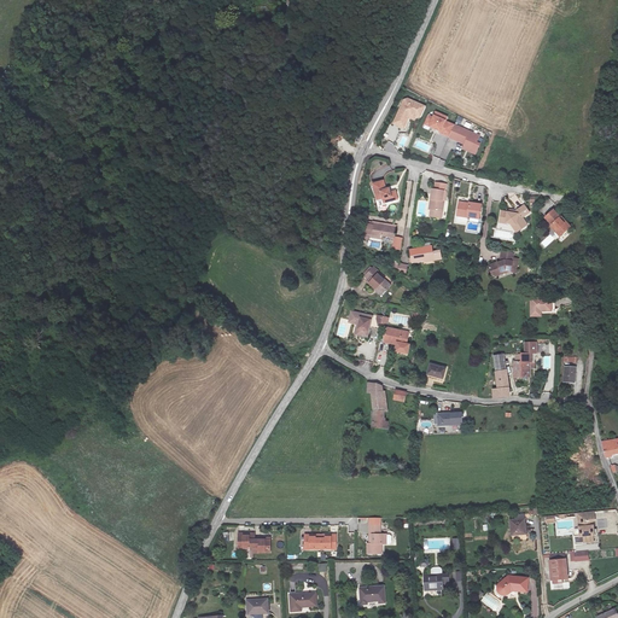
[(403,99),(392,124),(406,130),(410,118),(420,122),(427,105),(409,98),(403,99)]
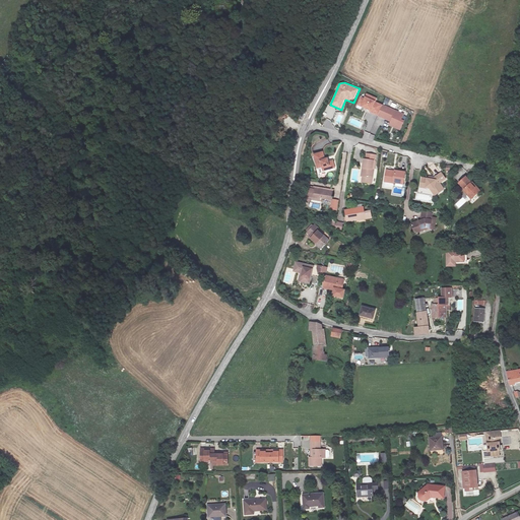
[(361,95),(356,105),(372,110),(371,113),(378,115),(383,105),(376,102),(378,99),(367,93),(366,98),(361,95)]
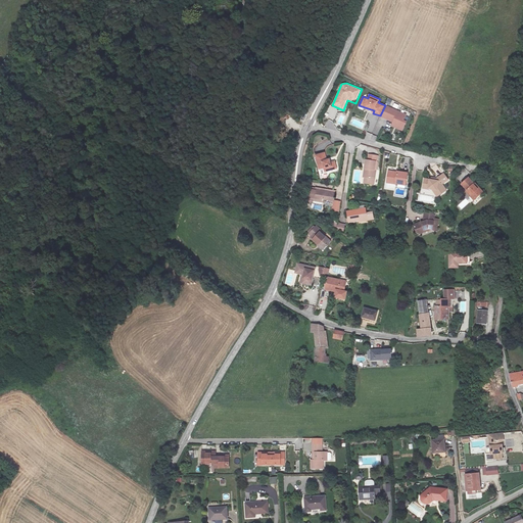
[(392,123),(391,126),(402,131),(408,121),(405,120),(407,113),(385,104),(385,105),(380,115),(380,117),(392,123)]
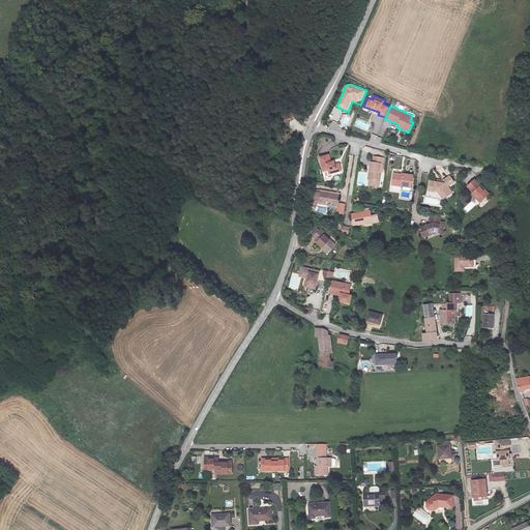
[(329,118),(337,122),(344,112),(334,107),(329,118)]
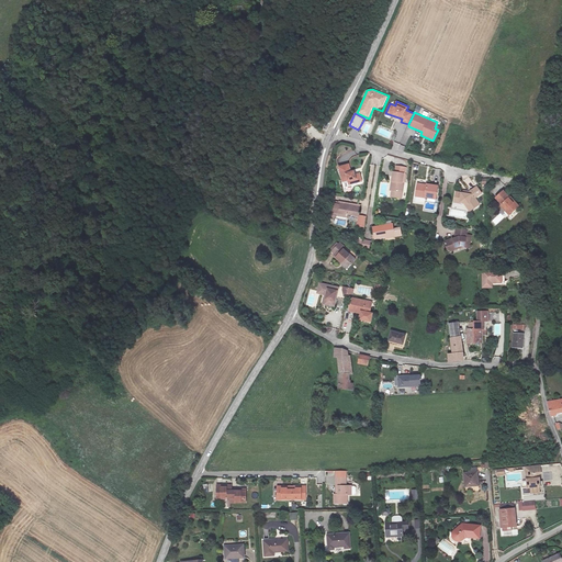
[(360,132),(368,137),(374,126),(366,121),(360,132)]
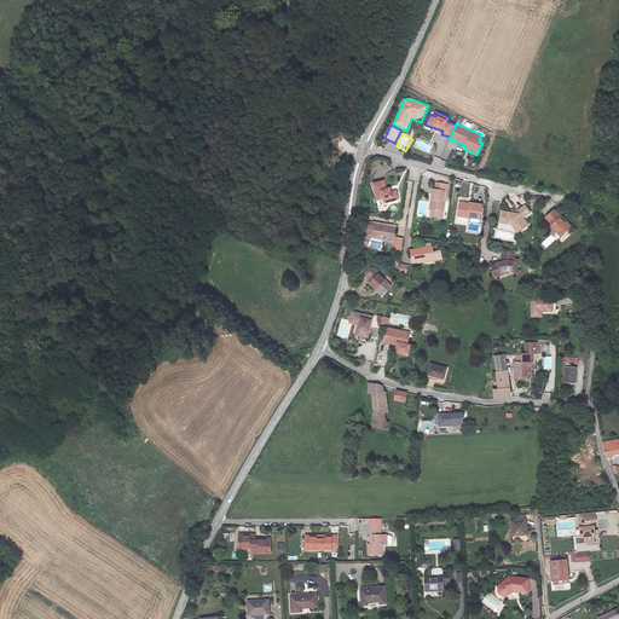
[(386,151),(394,154),(397,144),(387,142),(386,151)]
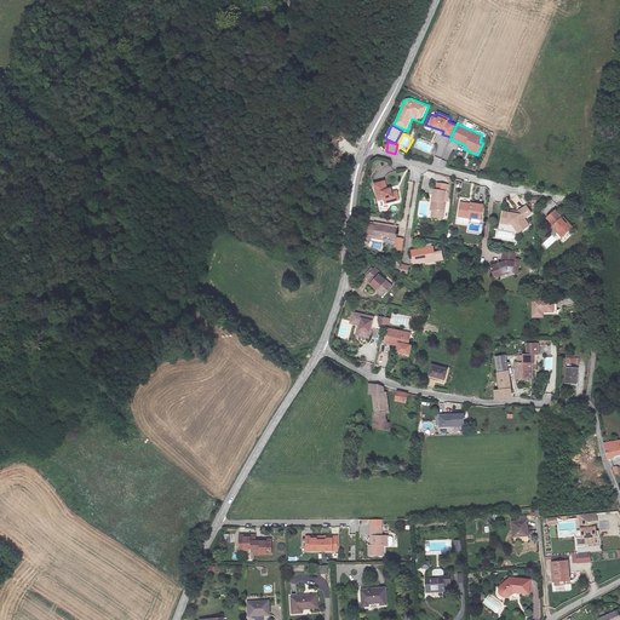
[(445,168),(447,161),(435,158),(432,165),(445,168)]
